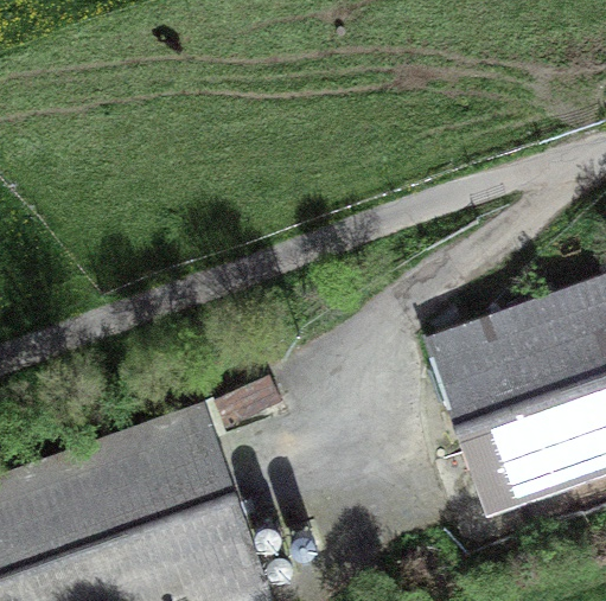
[(605,270),(421,337),(486,519),(605,475),(605,270)]
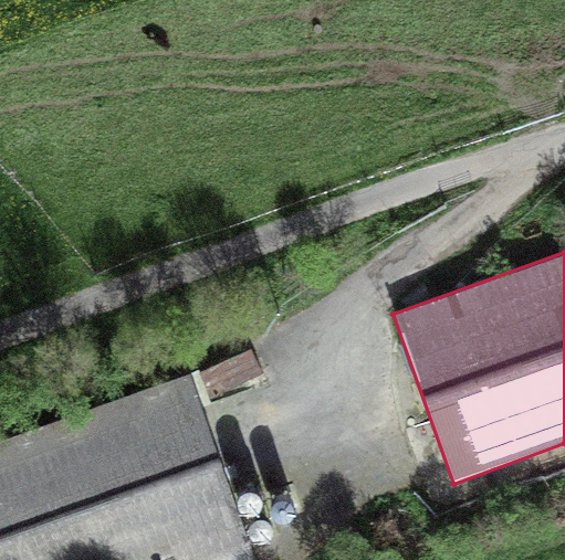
[(211,400),(265,377),(253,351),(200,374),(211,400)]
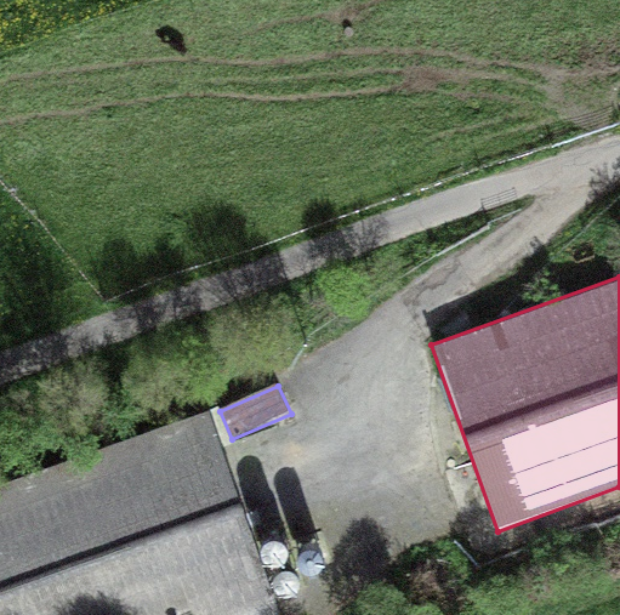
[(0,484),(0,614),(278,614),(209,413),(0,484)]
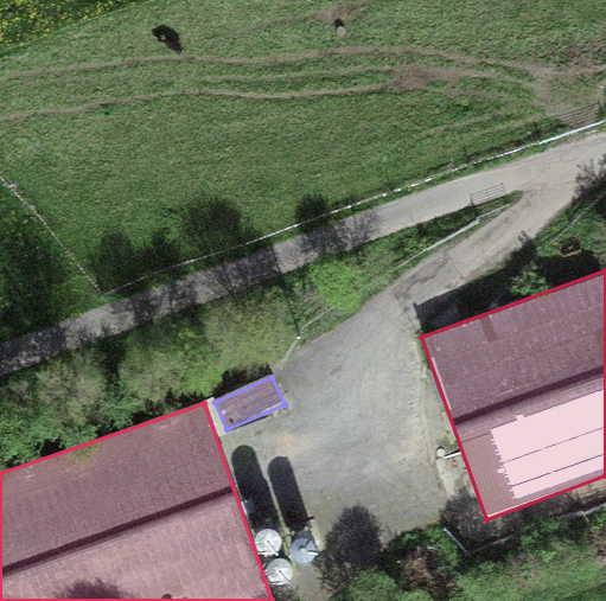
[(261,545),(272,548),(280,542),(282,531),(276,523),(267,520),(257,526),(255,536),(261,545)]
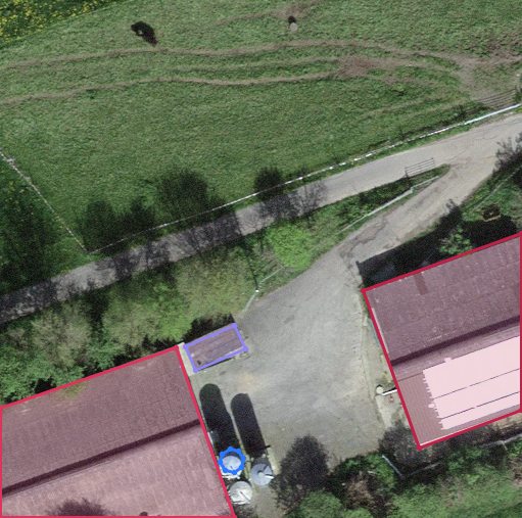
[(232,496),(241,499),(249,493),(252,485),(247,477),(239,474),(231,478),(228,487),(232,496)]
